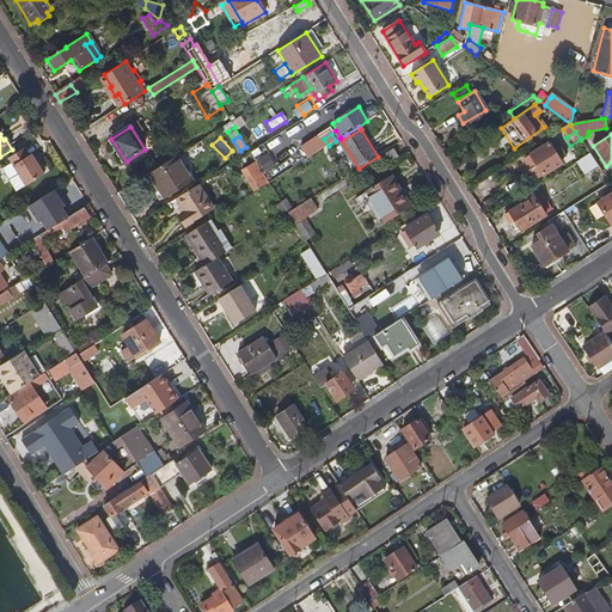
[(554,152),(549,144),(530,155),(527,151),(520,155),(525,161),(532,158),(543,176),(562,164),(561,161),(554,152)]
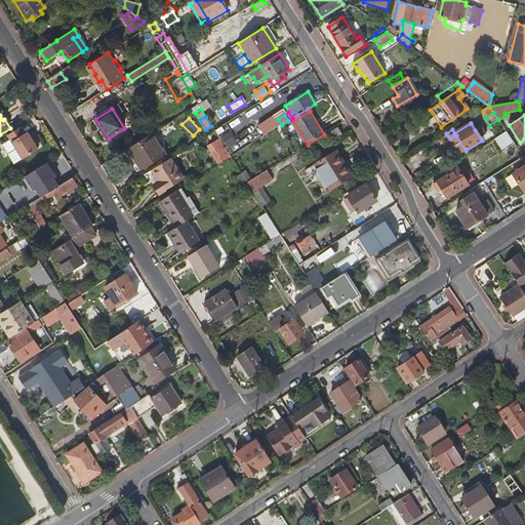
[(481,126),(475,130),(481,138),(486,134),(481,126)]
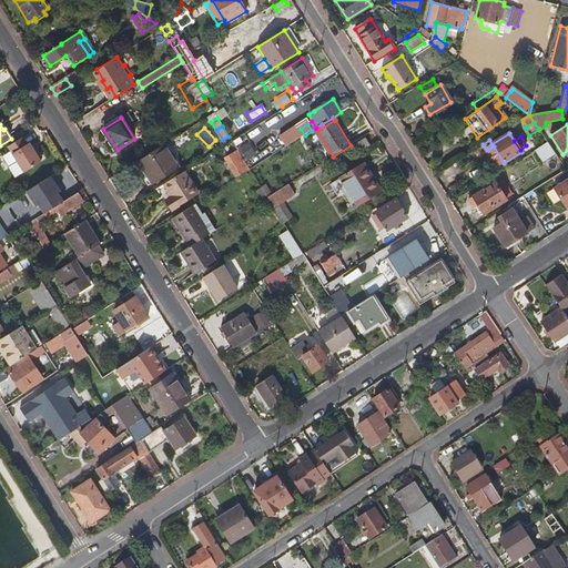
[(357,153),(371,144),(367,138),(353,145),(357,153)]
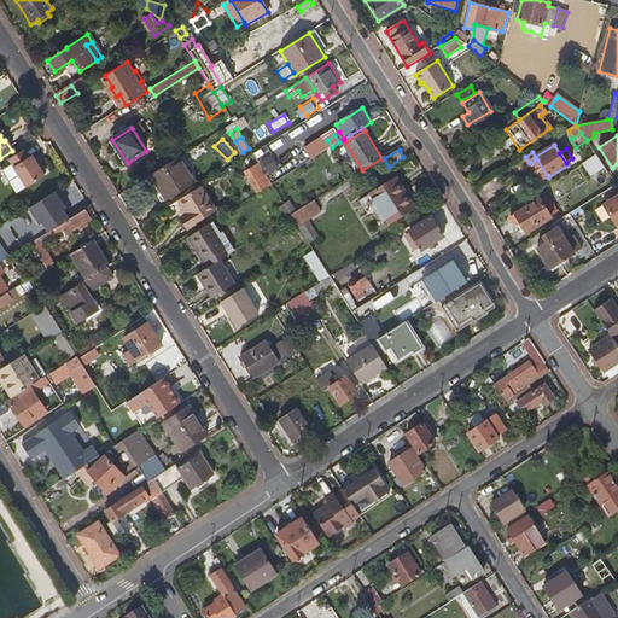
[(27,190),(45,179),(31,157),(28,159),(23,152),(9,162),(27,190)]
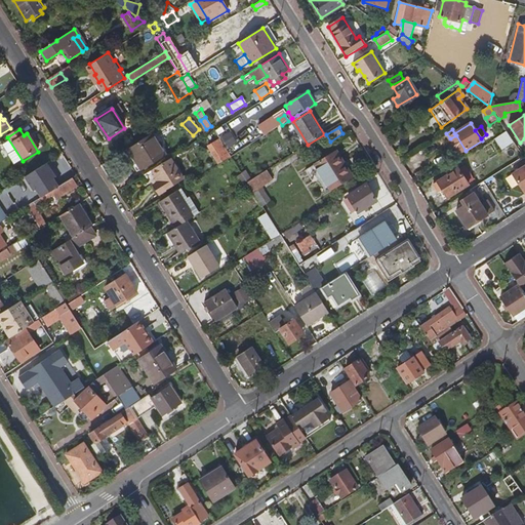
[(506,131),(494,138),(500,148),(513,142),(506,131)]
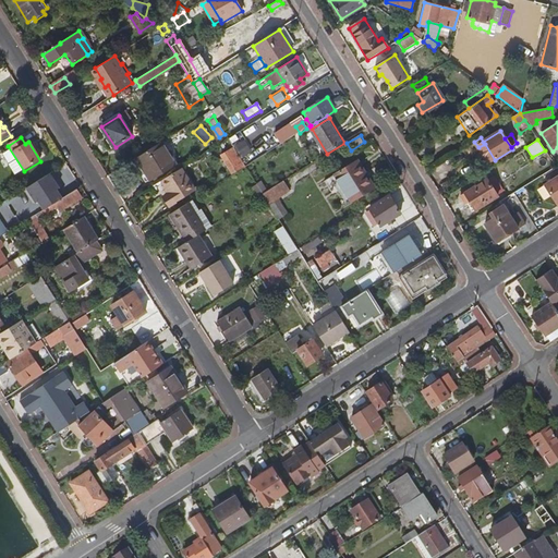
[(233,147),(241,159),(252,153),(244,141),(233,147)]
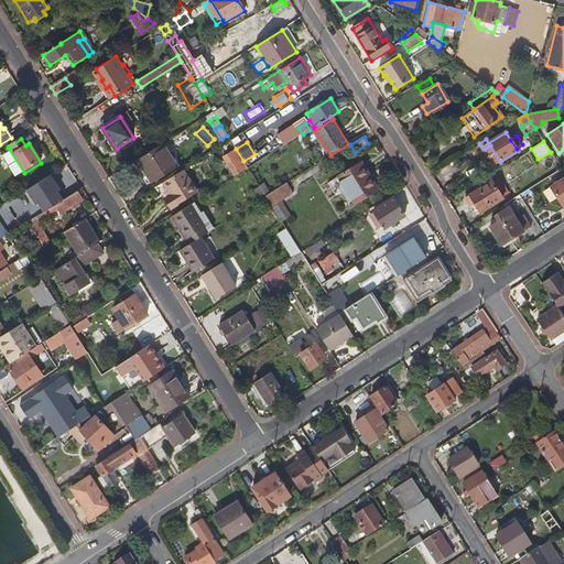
[(162,143),(137,160),(151,182),(176,165),(162,143)]
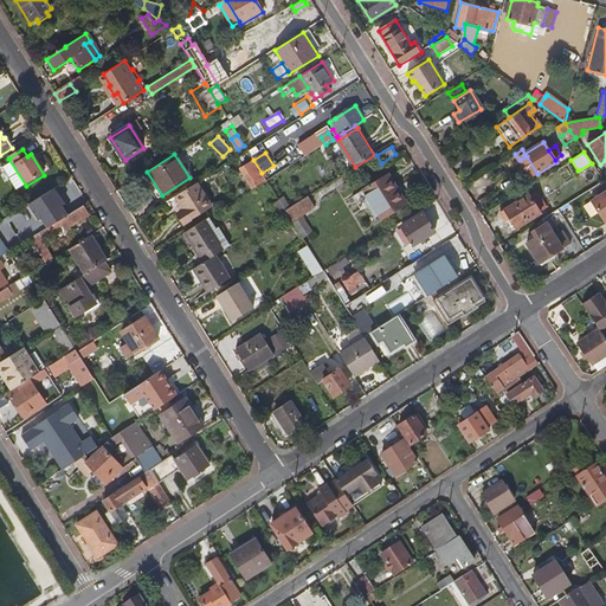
[(262,173),(253,160),(240,168),(252,188),(265,179),(262,173)]
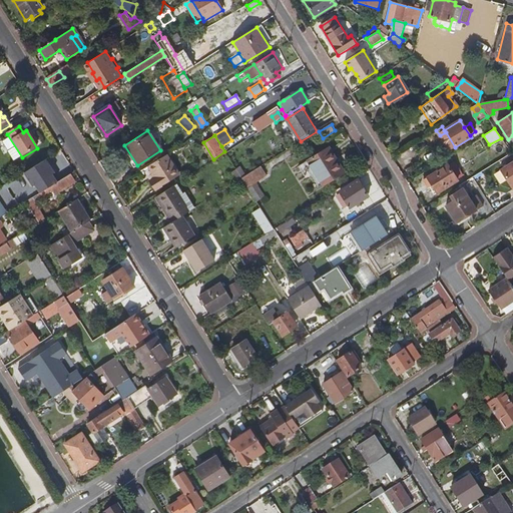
[(344,172),(333,156),(328,148),(308,161),(323,185),(344,172)]
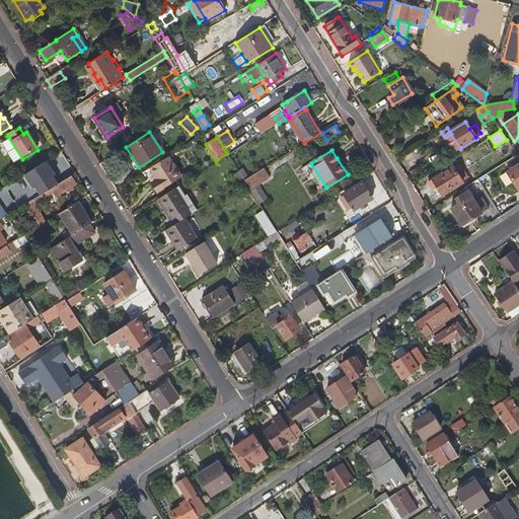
[(191,165),(184,154),(176,159),(182,170),(191,165)]
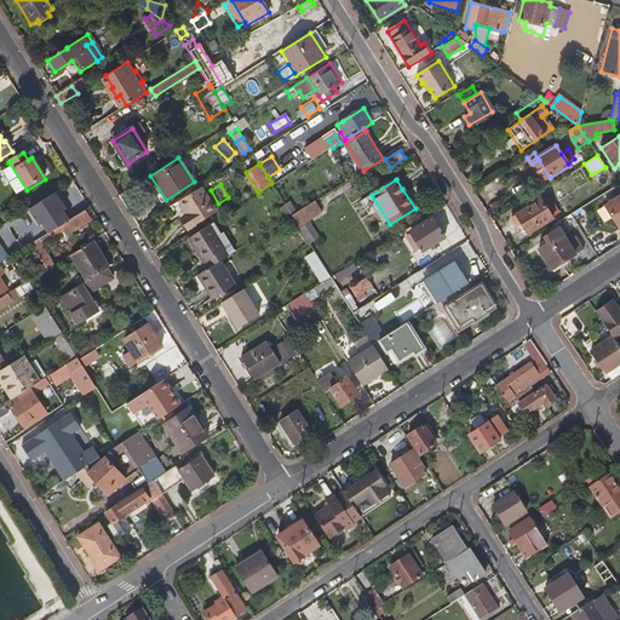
[(201,187),(181,200),(188,213),(184,217),(191,228),(217,211),(201,187)]
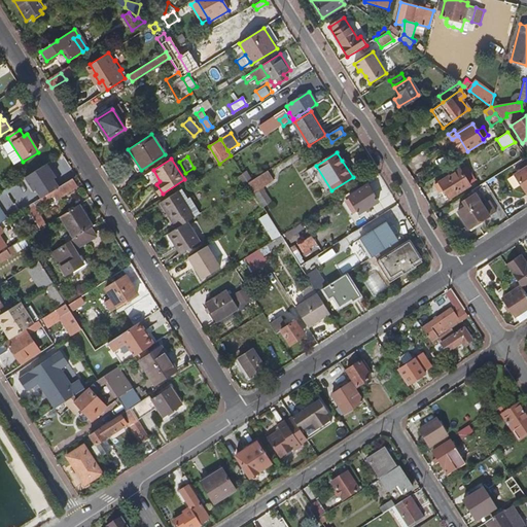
[(526,165),(526,164),(524,159),(517,163),(521,169),(526,165)]
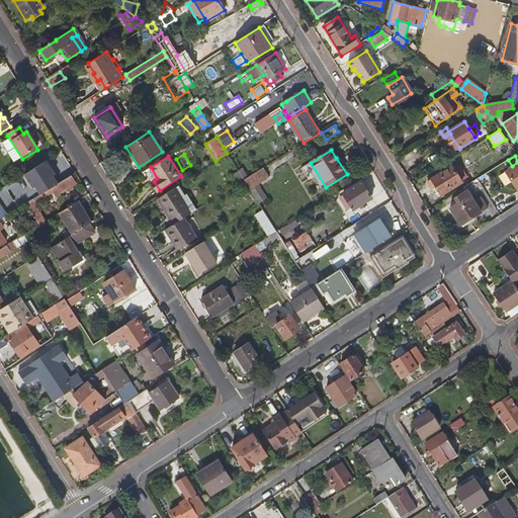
[(56,175),(48,162),(31,173),(38,184),(39,185),(56,175)]
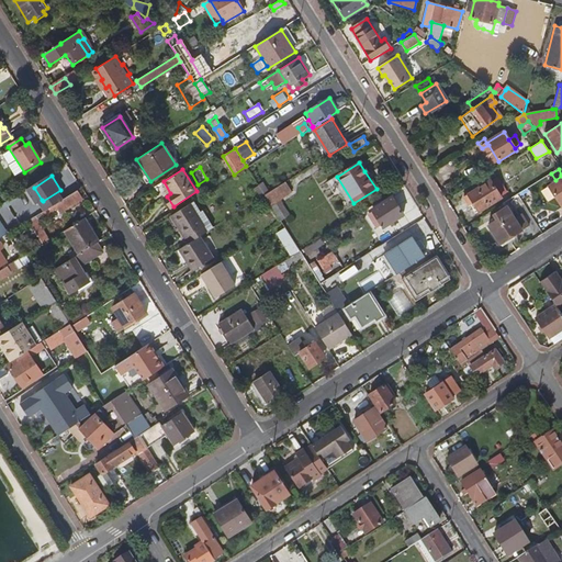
[(508,191),(498,176),(491,180),(491,179),(464,195),(475,213),(502,197),(501,195),(508,191)]
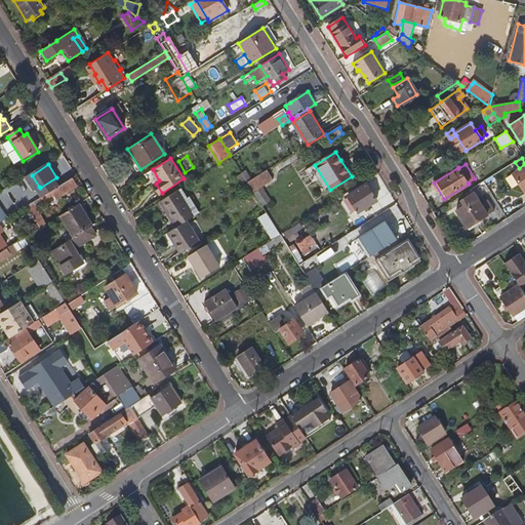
[(524,164),(519,168),(511,174),(524,194),(524,193),(524,164)]
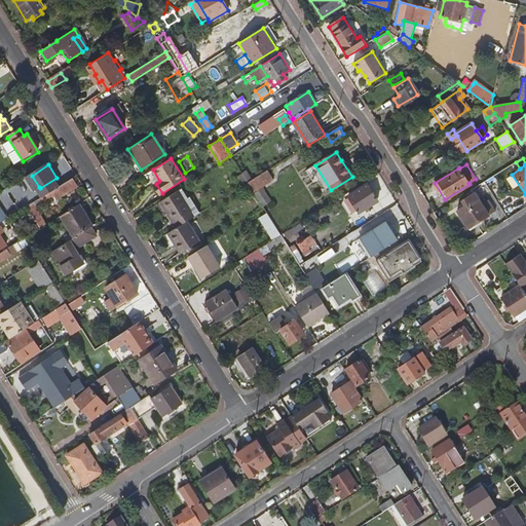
[(246,172),(241,174),(242,174),(248,183),(260,176),(258,173),(250,178),(246,172)]
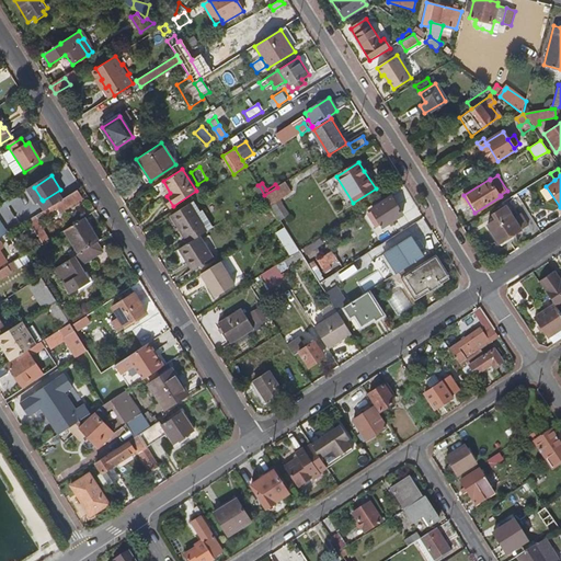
[(277,187),(264,195),(270,204),(277,201),(289,193),(284,183),(277,187)]
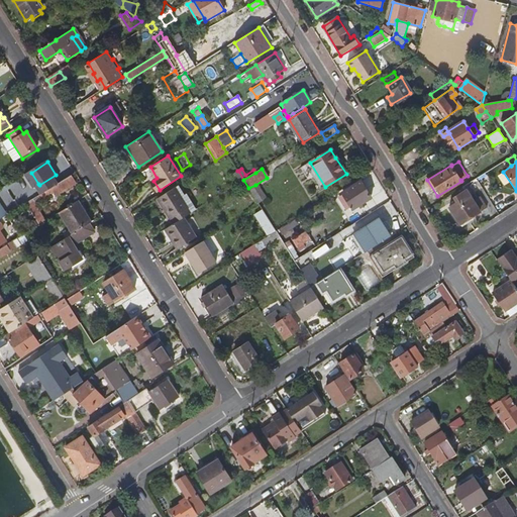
[(243,180),(238,171),(232,175),(237,183),(238,183),(243,180)]
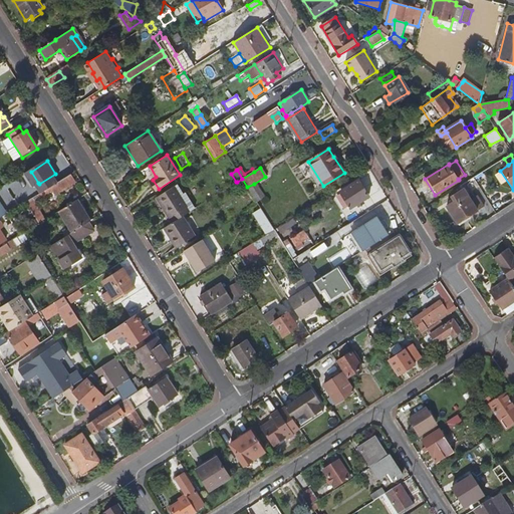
[(38,183),(31,172),(25,175),(32,187),(38,183)]
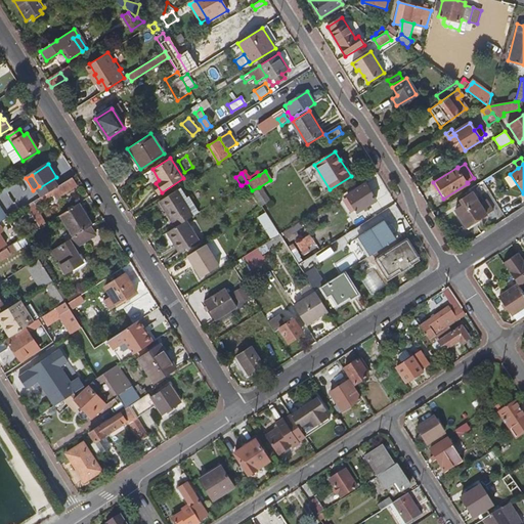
[(77,188),(72,180),(33,204),(36,208),(42,205),(43,207),(49,203),(48,202),(54,197),(57,201),(77,188)]
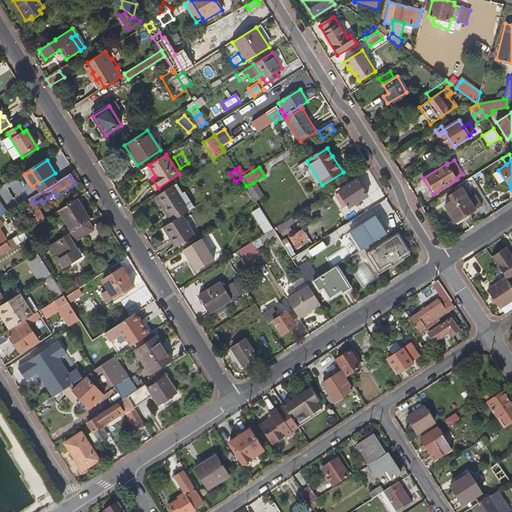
[(246,186),(241,178),(236,181),(243,192),(248,189),(246,186)]
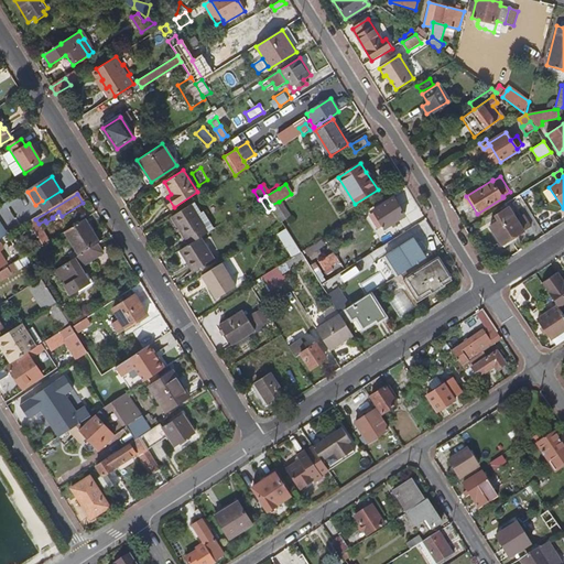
[(405,215),(394,197),(372,210),(384,228),(405,215)]
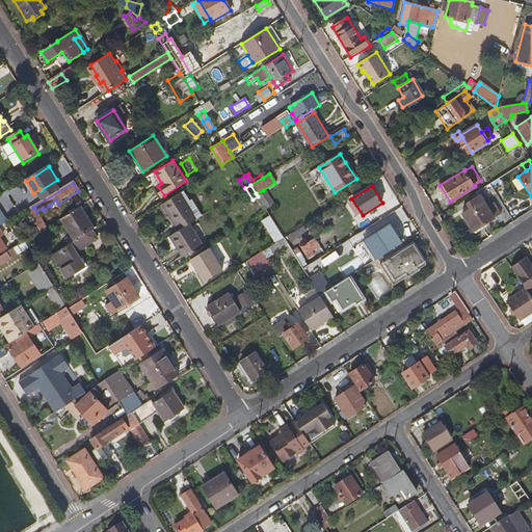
[(263,190),(256,193),(258,196),(265,208),(271,205),(263,190)]
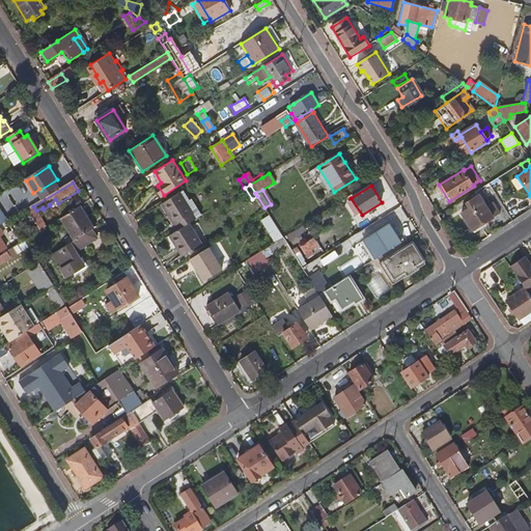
[(180,192),(161,204),(174,225),(177,224),(179,228),(189,223),(196,218),(201,215),(191,199),(189,200),(183,191),(180,192)]
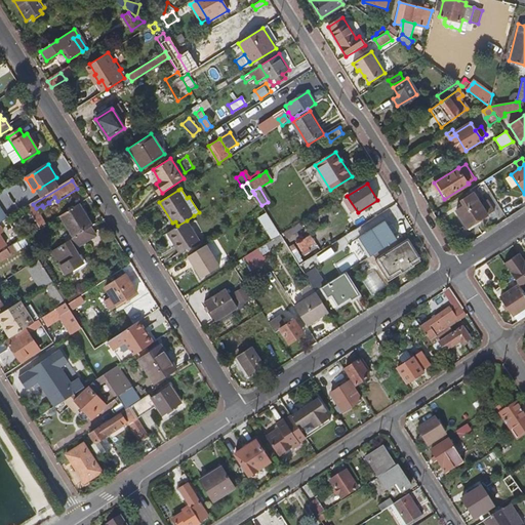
[(476,221),(487,214),(480,203),(479,204),(472,194),(460,201),(463,206),(455,211),(468,230),(477,224),(476,221)]
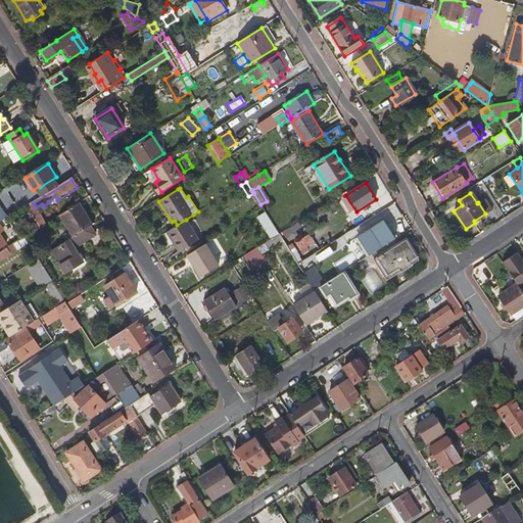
[(478,202),(485,214),(491,209),(485,199),(478,202)]
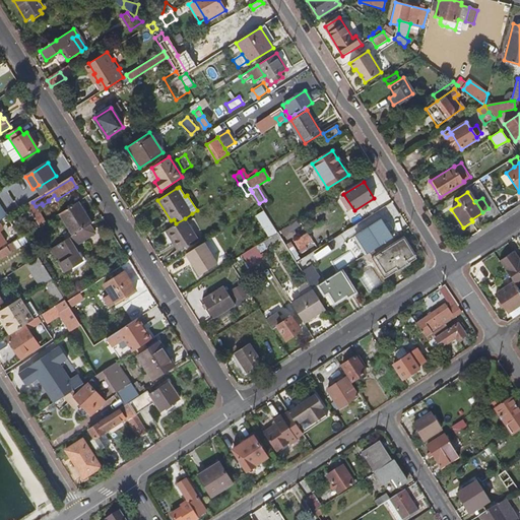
[(36,206),(33,202),(29,204),(43,226),(47,223),(36,206)]
